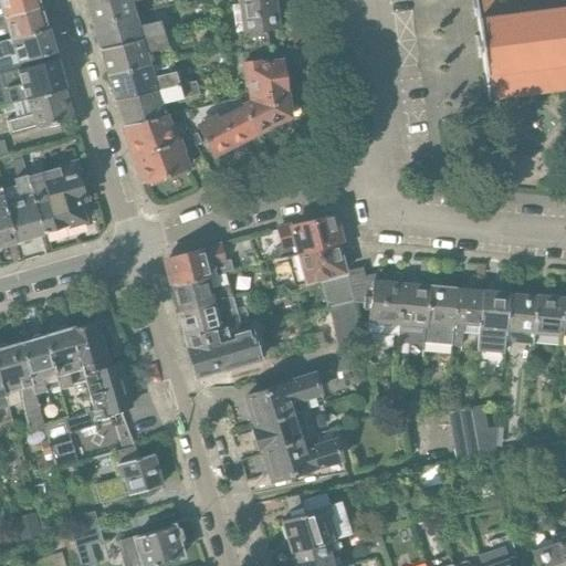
[(0,0),(0,18),(42,6),(40,0),(0,0)]
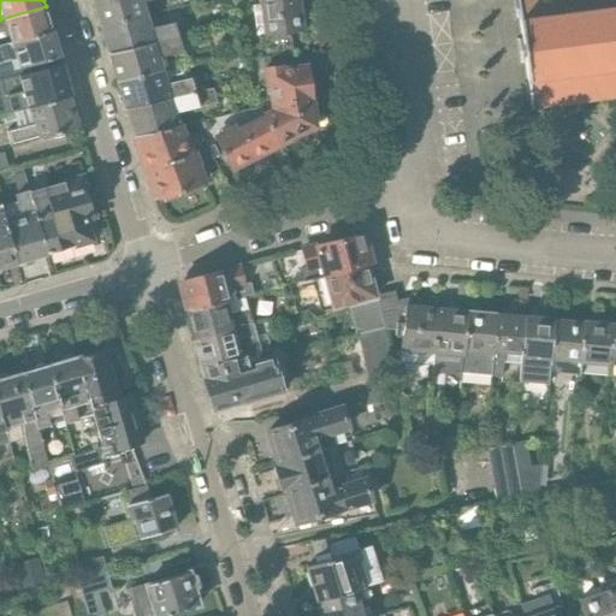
[(93,0),(101,25),(148,15),(144,1),(150,0),(93,0)]
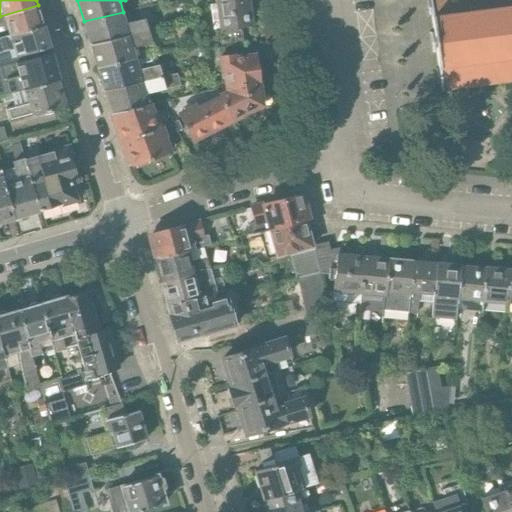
[(255,0),(250,0),(216,5),(219,29),(215,30),(218,49),(244,45),(242,28),(253,27),(251,10),(257,9),(255,0)]
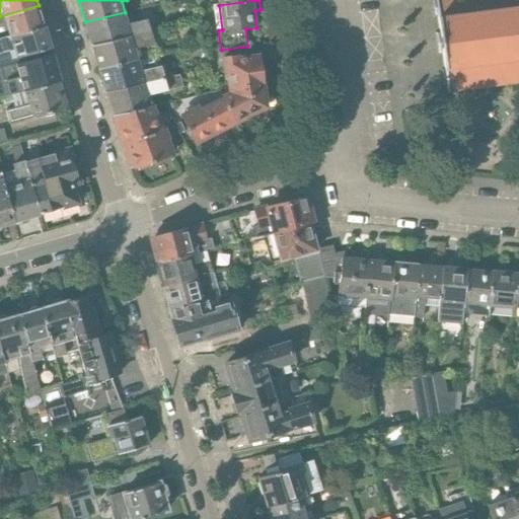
[(446,84),(447,91),(518,81),(518,0),(435,0),(436,1),(432,1),(434,15),(437,14),(440,32),(435,32),(438,53),(442,52),(444,70),(441,70),(443,84),(446,84)]
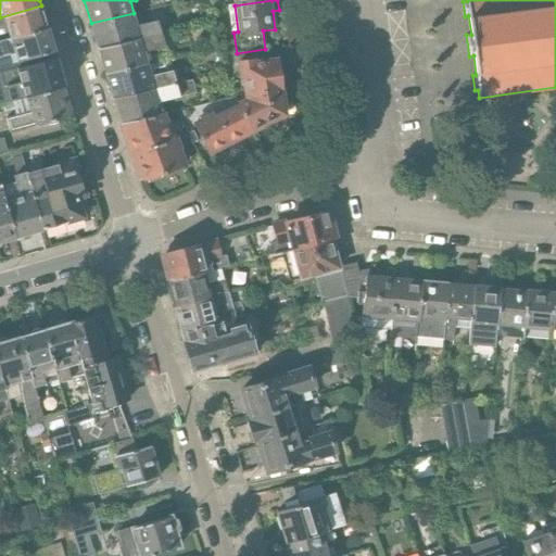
[(32,33),(48,28),(41,5),(0,17),(0,36),(1,41),(32,34),(32,33)]
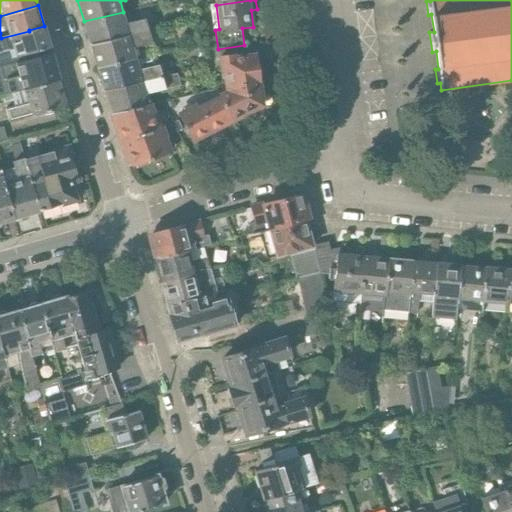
[(91,45),(161,29),(159,21),(146,24),(145,19),(127,23),(123,12),(84,21),(91,45)]
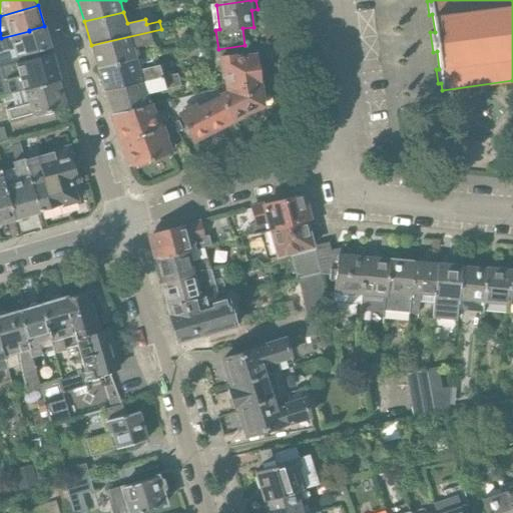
[(29,31),(1,38),(0,37),(0,53),(9,51),(11,58),(50,47),(44,26),(29,30),(29,31)]
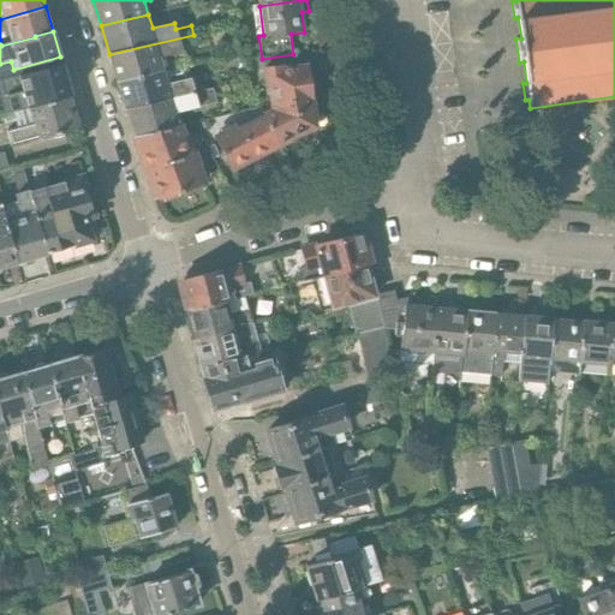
[(118,82),(165,70),(160,58),(184,53),(181,46),(196,43),(193,35),(109,54),(118,82)]
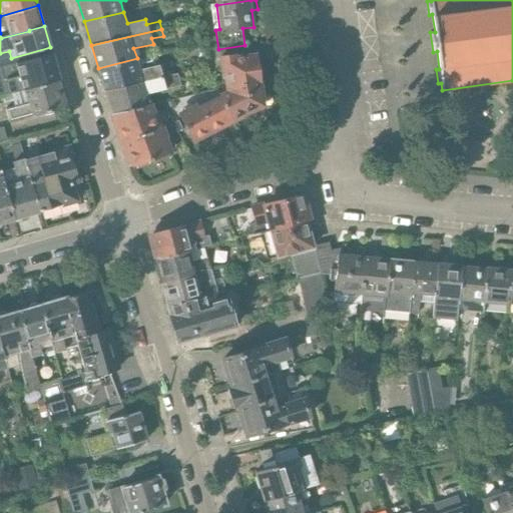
[(0,95),(59,78),(51,53),(15,63),(16,67),(14,67),(17,76),(0,80),(0,95)]
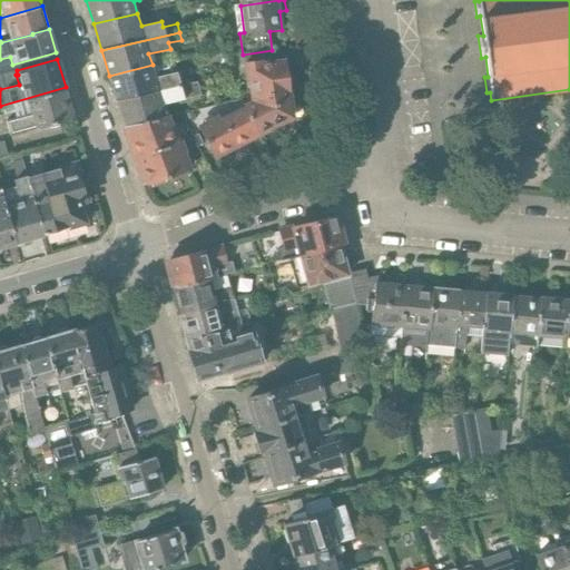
[(249,98),(288,92),(290,92),(285,61),(263,65),(262,59),(242,62),(245,80),(246,80),(249,98)]
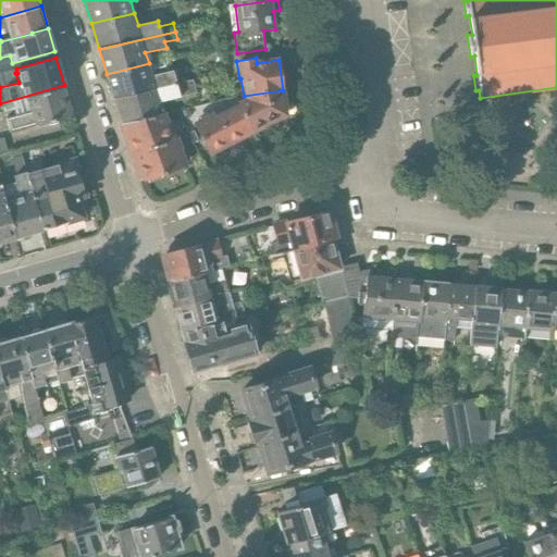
[(114,100),(187,82),(185,74),(174,76),(173,71),(152,75),(149,63),(107,74),(114,100)]
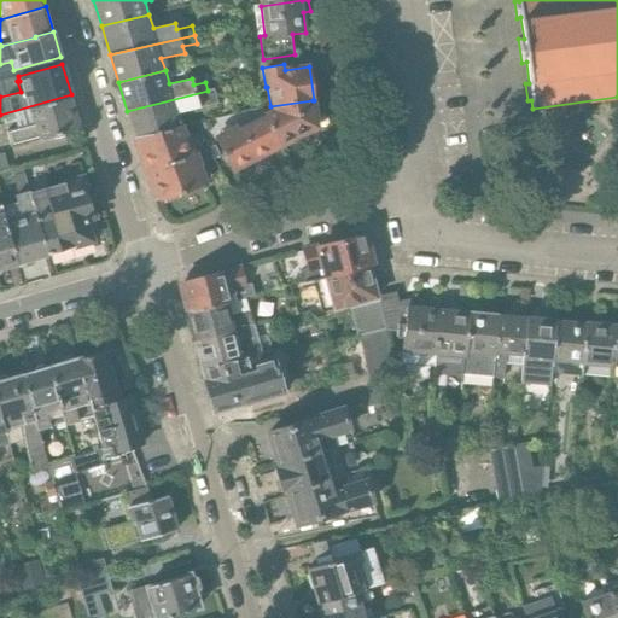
[(135,138),(181,124),(178,112),(219,104),(215,88),(208,91),(127,111),(135,138)]
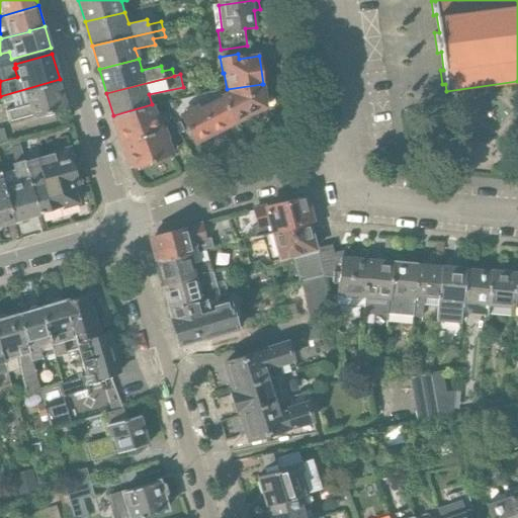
[(60,79),(0,96),(0,97),(11,94),(15,107),(5,110),(9,123),(32,117),(68,108),(60,79)]
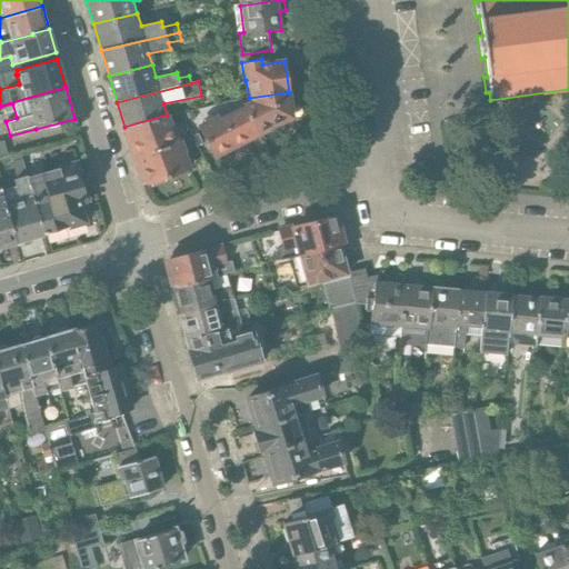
[(242,103),(243,106),(259,135),(291,118),(288,92),(249,98),(249,101),(242,103)]
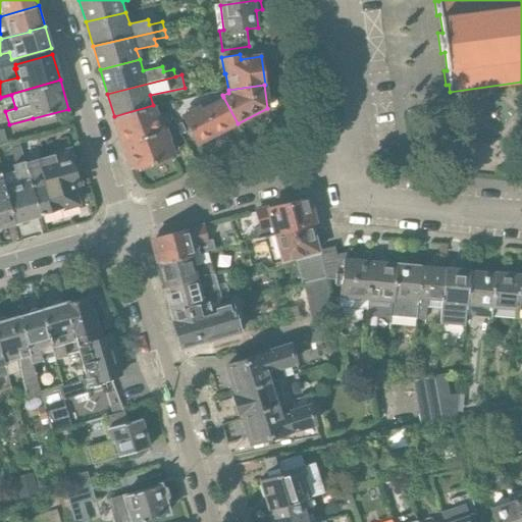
[(196,144),(238,123),(223,97),(201,108),(200,105),(180,114),(196,144)]
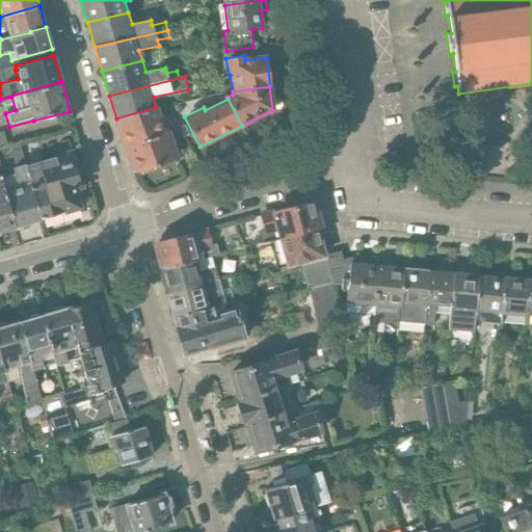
[(126,144),(167,130),(158,106),(156,107),(116,118),(126,144)]
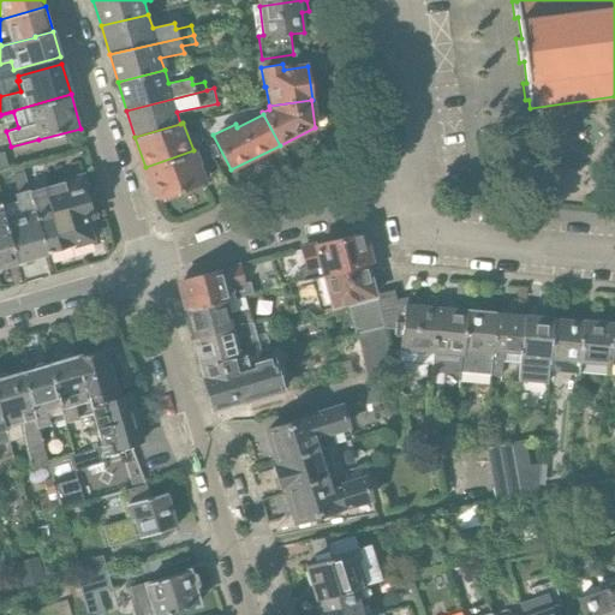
[(206,162),(214,159),(208,147),(201,150),(206,162)]
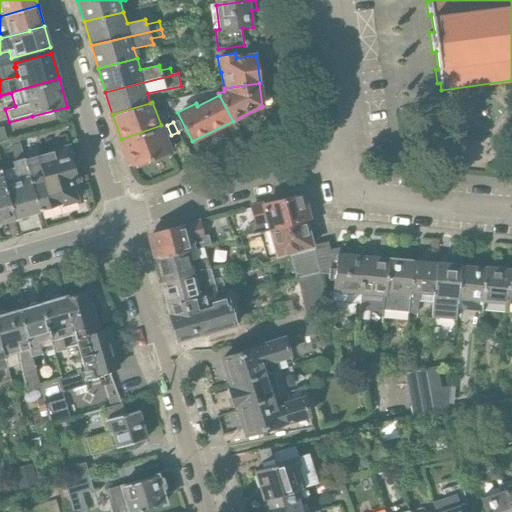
[(161,125),(121,139),(130,165),(133,164),(134,165),(135,164),(137,167),(149,163),(147,160),(170,152),(164,138),(169,136),(164,125),(161,127),(161,125)]
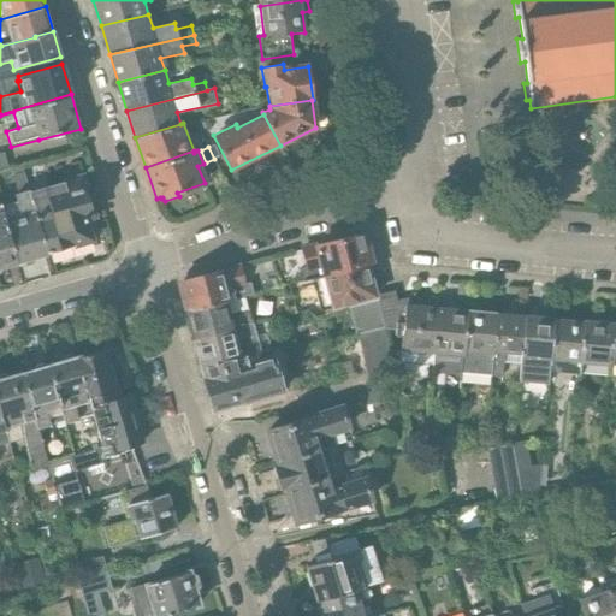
[(47,254),(30,193),(22,165),(9,170),(0,171),(0,187),(15,183),(18,194),(15,195),(17,202),(1,207),(17,262),(47,254)]
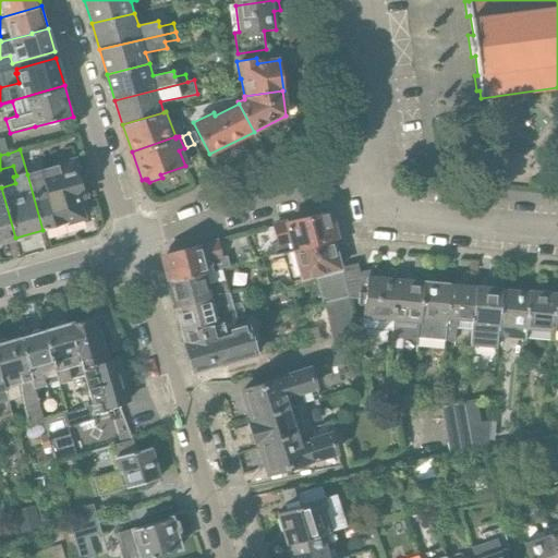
[(27,174),(43,230),(83,218),(77,198),(85,196),(75,161),(27,174)]
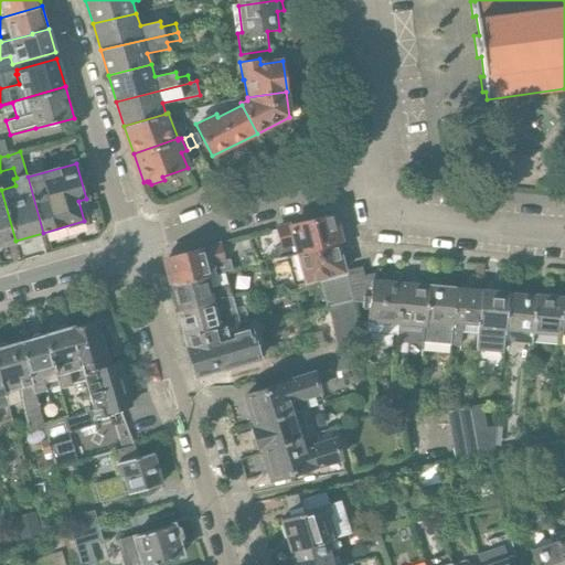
[(0,245),(16,241),(1,190),(1,187),(0,187),(0,245)]
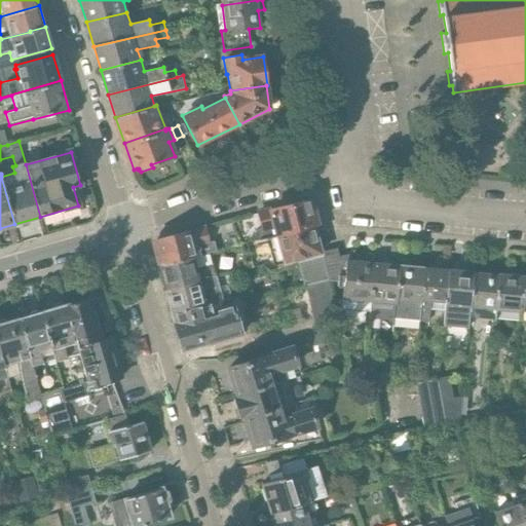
[(266,238),(316,225),(311,203),(306,200),(258,213),(262,229),(256,230),(259,240),(266,238)]
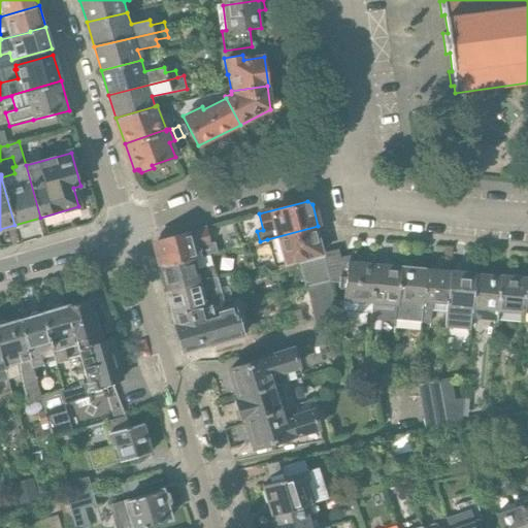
[(318,226),(267,239),(274,267),(322,255),(319,241),(322,240),(318,226)]
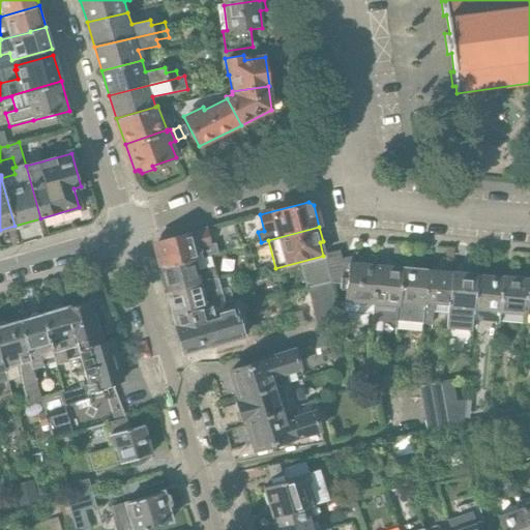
[(160,269),(195,260),(219,254),(216,243),(210,244),(206,230),(157,242),(154,247),(160,269)]
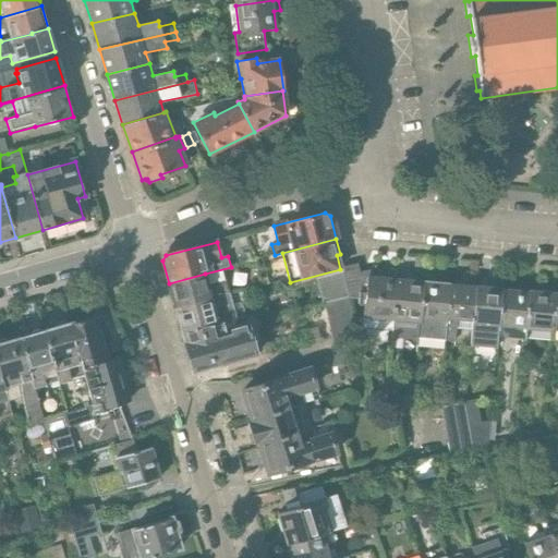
[(366,344),(389,347),(396,280),(360,277),(356,265),(342,268),(343,273),(349,298),(350,299),(359,300),(358,305),(364,306),(363,316),(362,329),(363,329),(366,344)]
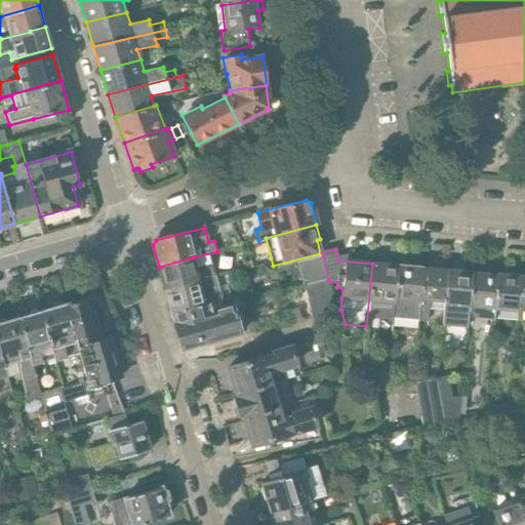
[(328,280),(323,256),(299,261),(305,285),(328,280)]
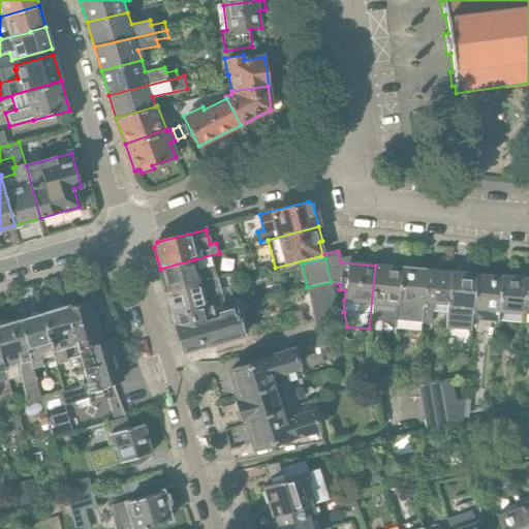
[(166,292),(216,279),(213,266),(198,271),(194,259),(160,269),(166,292)]
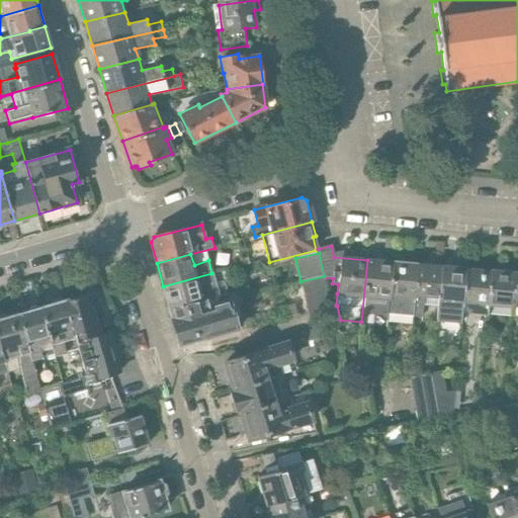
[(389,314),(389,308),(394,262),(367,260),(361,322),(363,322),(364,312),(389,314)]
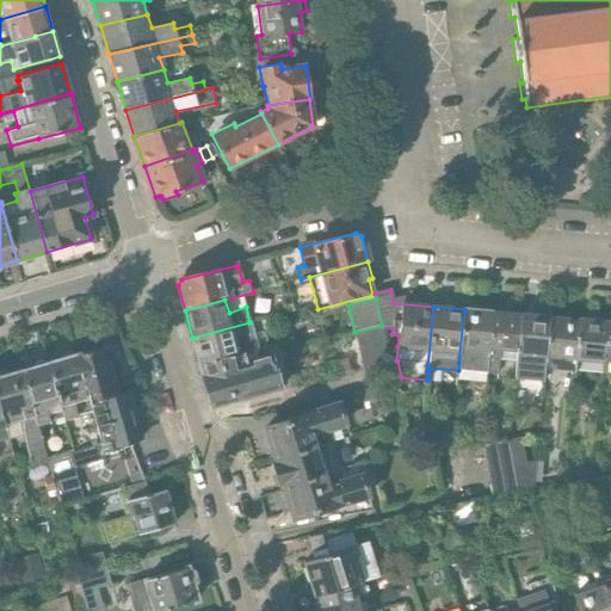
[(474,372),(487,374),(493,313),(479,310),(479,308),(468,307),(468,309),(464,309),(458,363),(474,364),(474,372)]
